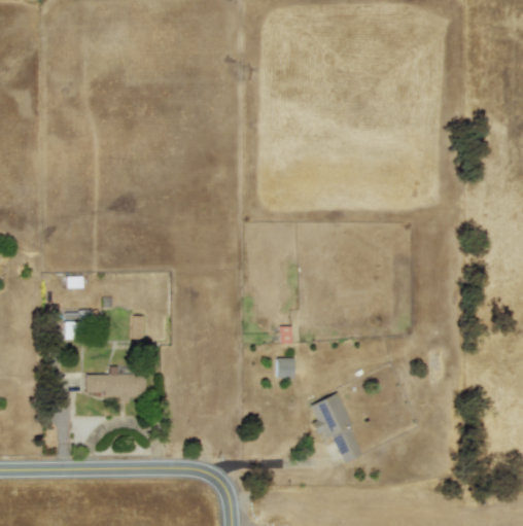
[(82,277),(68,277),(68,287),(82,287),(82,277)]
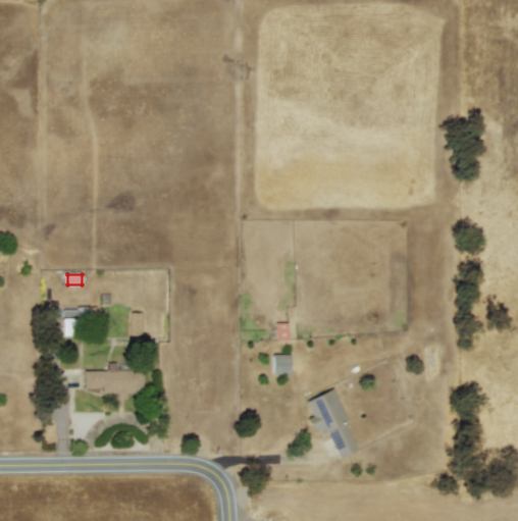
[(143,336),(144,313),(132,313),(131,336),(143,336)]
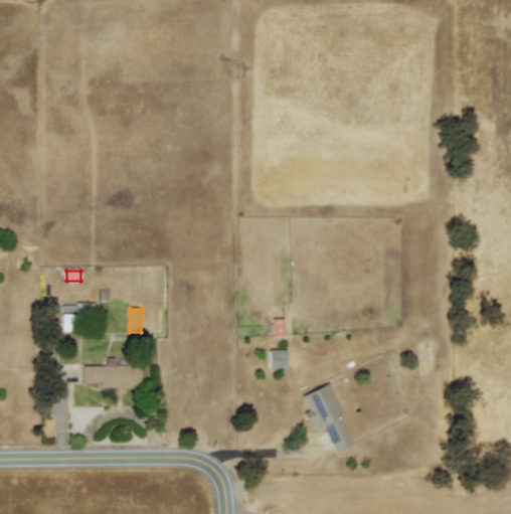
[(274,320),(274,336),(286,336),(285,319),(274,320)]
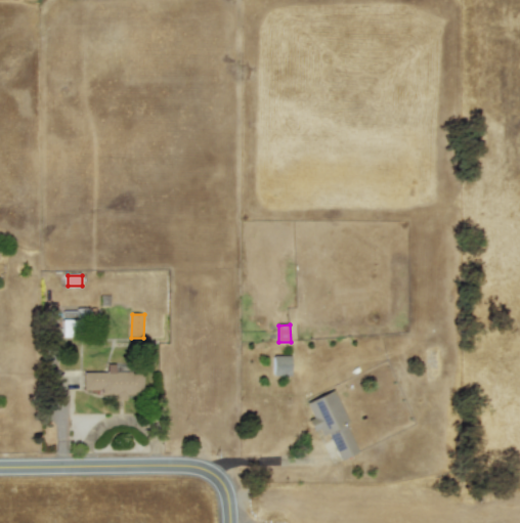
[(275,377),(293,376),(293,356),(275,356),(275,377)]
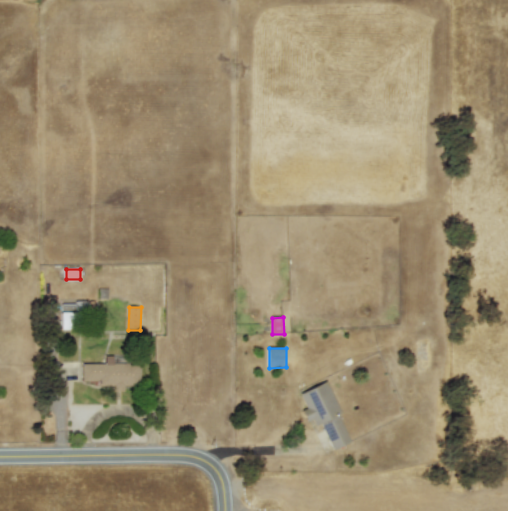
[(84,364),(84,381),(101,381),(101,386),(115,386),(115,390),(142,390),(142,364),(121,364),(121,357),(107,357),(107,364),(84,364)]
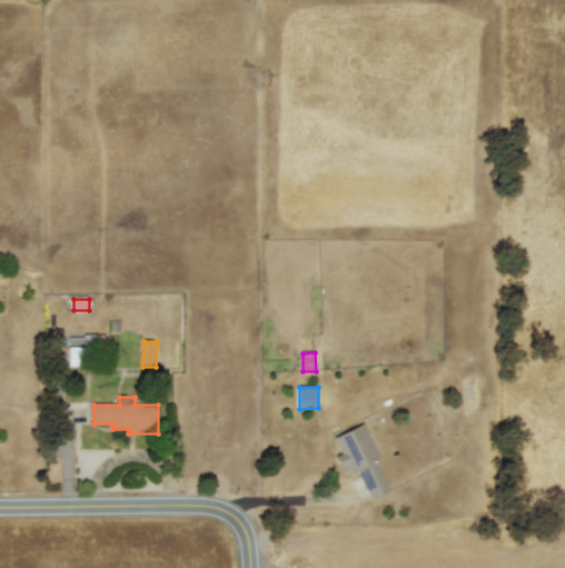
[(335,438),(343,454),(339,456),(349,476),(359,471),(372,500),(392,491),(378,461),(382,460),(365,424),(335,438)]
